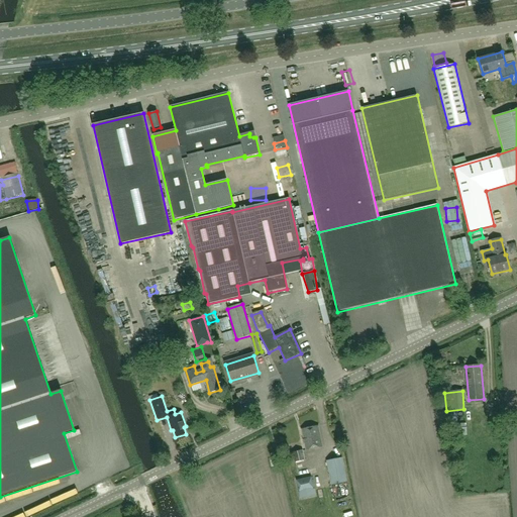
[(470,429),(485,427),(483,412),(468,414),(470,429)]
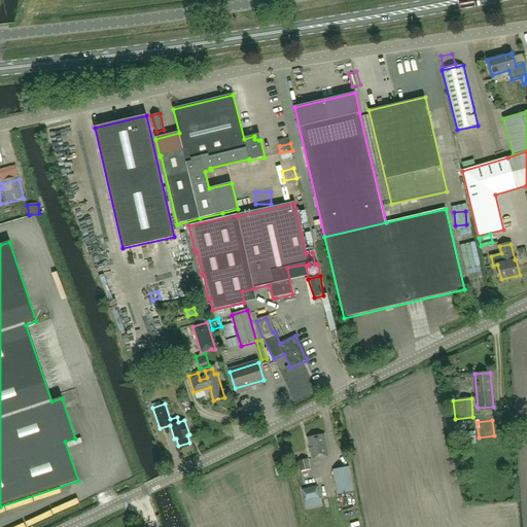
[(467,436),(466,421),(458,421),(459,437),(467,436)]
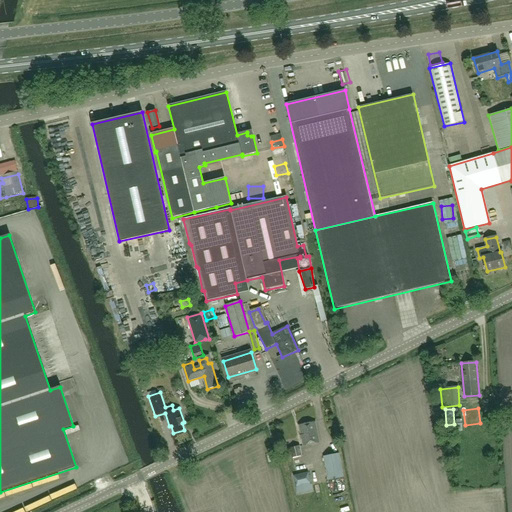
[(315,423),(299,426),(303,445),(319,442),(315,423)]
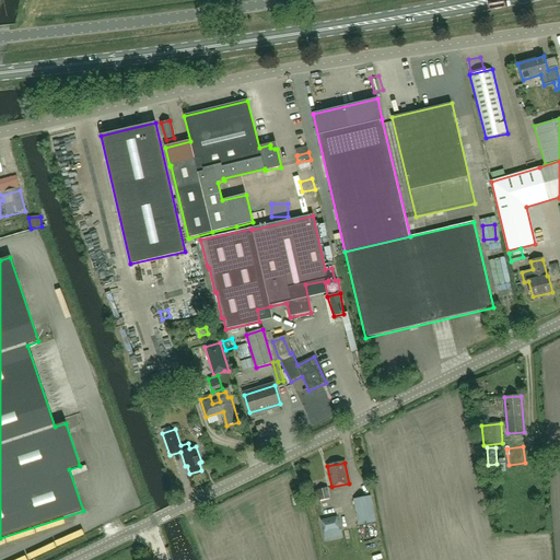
[(319,501),(330,500),(328,488),(317,490),(319,501)]
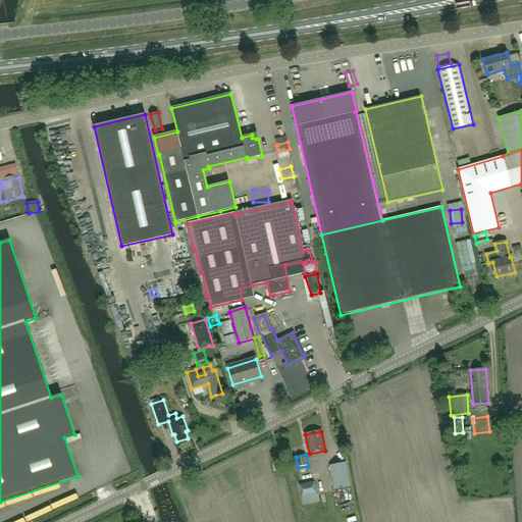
[(345,463),(328,466),(333,489),(349,486),(345,463)]
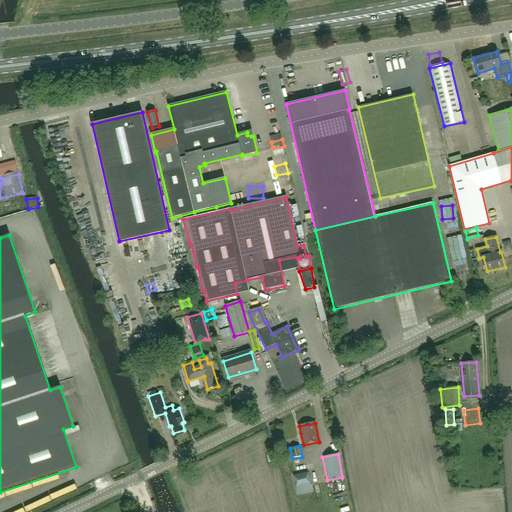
[(126,458),(113,464),(116,469),(128,463),(126,458)]
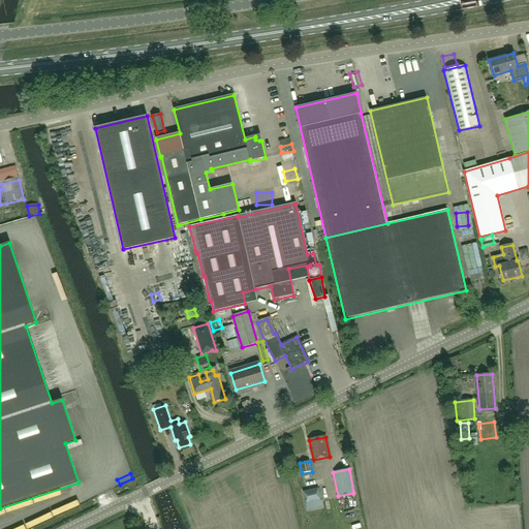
[(307,503),(320,500),(317,489),(304,492),(307,503)]
